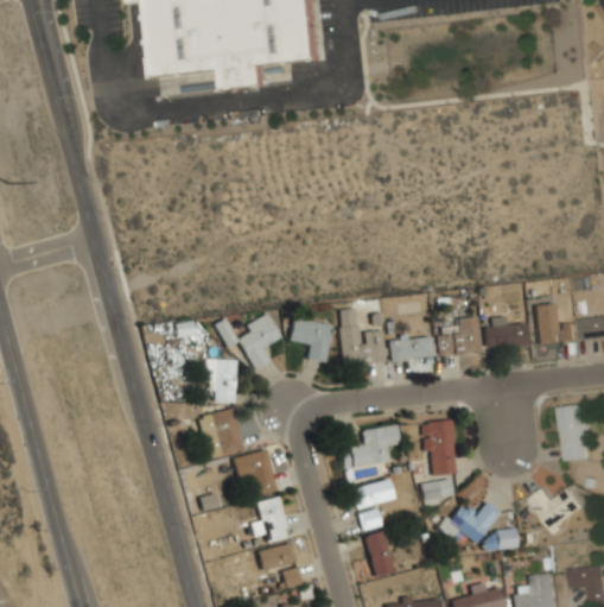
[(312,0),(319,58),(264,65),(266,86),(222,92),(220,69),(152,77),(145,4),(138,4),(127,5),(126,0),(312,0)]
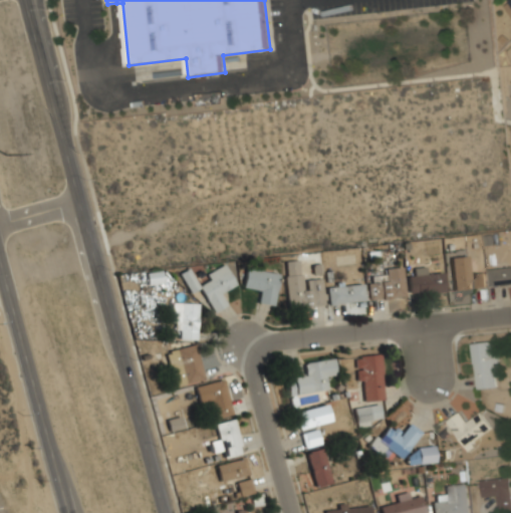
[(458,291),(475,289),(470,256),(453,259),(458,291)]
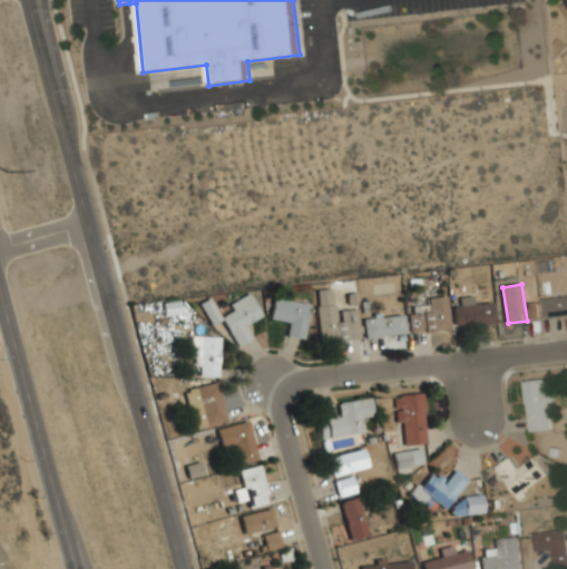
[(318,291),(322,342),(361,339),(360,322),(353,323),(352,312),(343,313),(344,322),(338,323),(335,290),(318,291)]
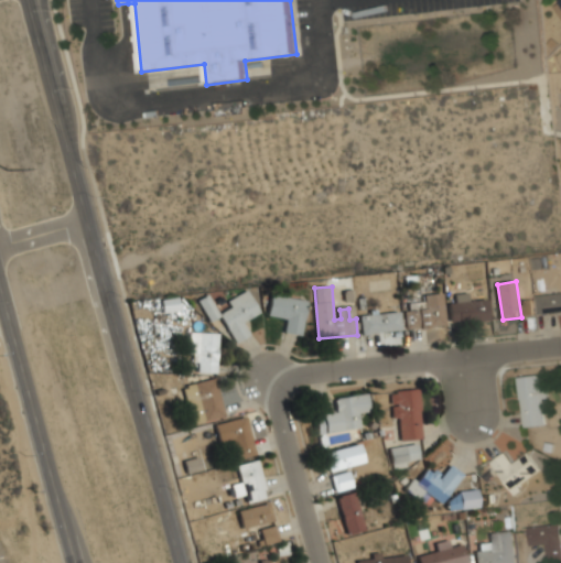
[(261,313),(249,291),(229,302),(233,307),(220,315),(237,344),(252,336),(245,323),(261,313)]
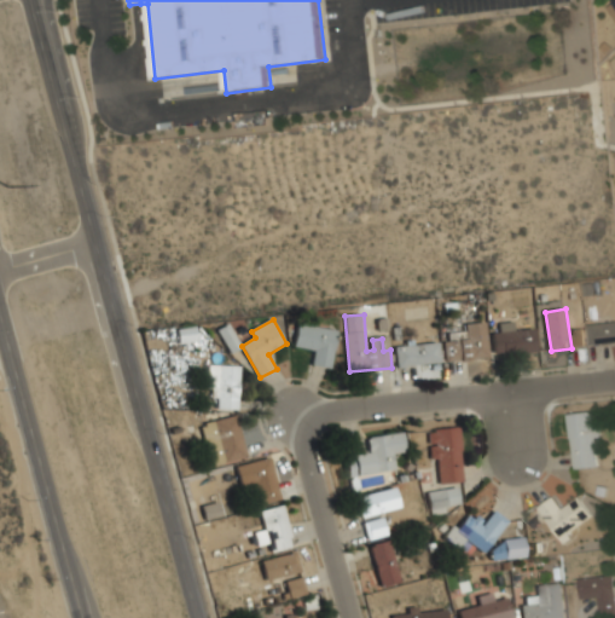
[(491,358),(487,323),(466,325),(466,331),(446,334),(450,363),(491,358)]
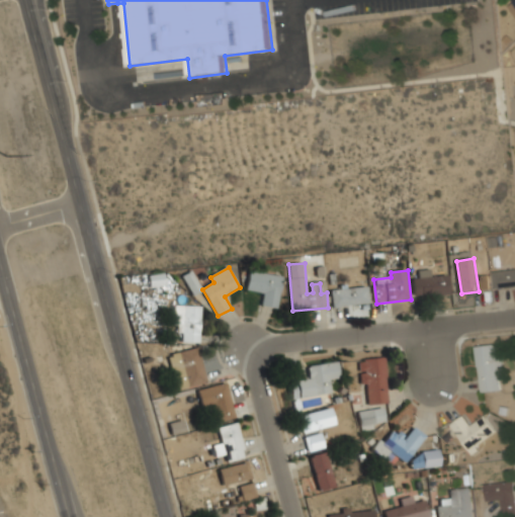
[(419,270),(419,278),(414,278),(415,296),(450,295),(449,283),(440,283),(440,276),(432,276),(432,270),(419,270)]
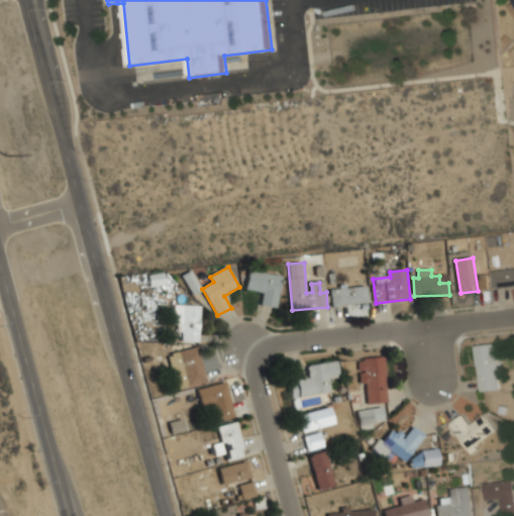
[(496,290),(513,287),(513,270),(493,273),(496,290)]
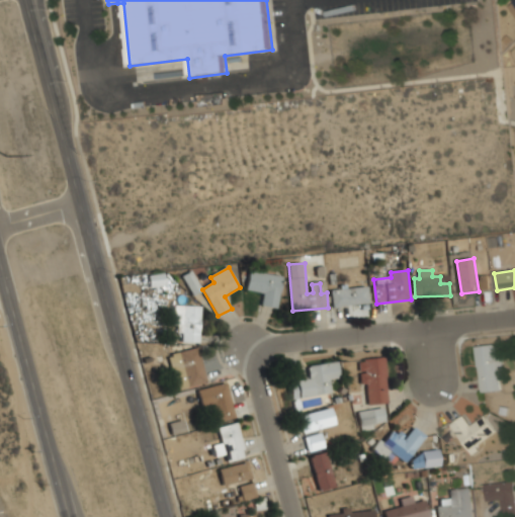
[(204,290),(192,271),(183,277),(195,296),(204,290)]
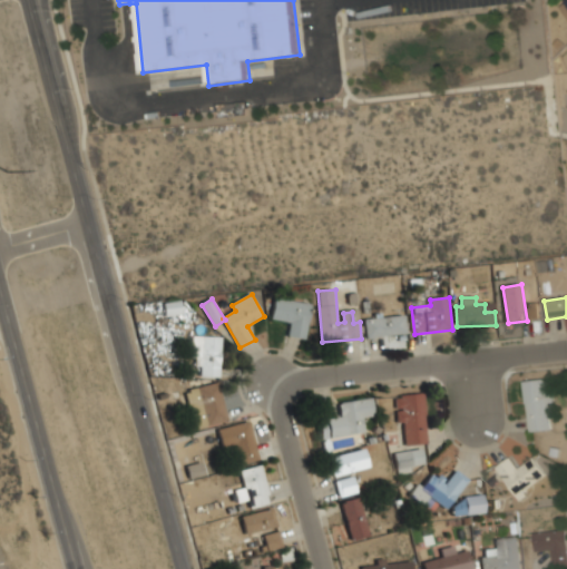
[(273,321),(291,322),(289,337),(308,340),(311,303),(275,300),(273,321)]
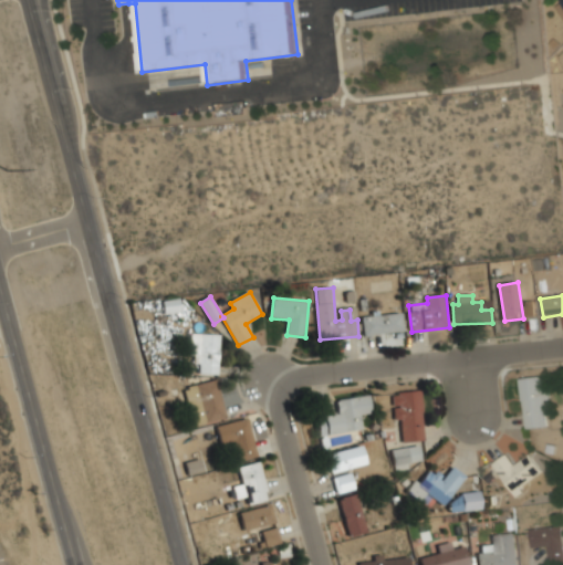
[(165,301),(166,314),(181,313),(180,300),(165,301)]
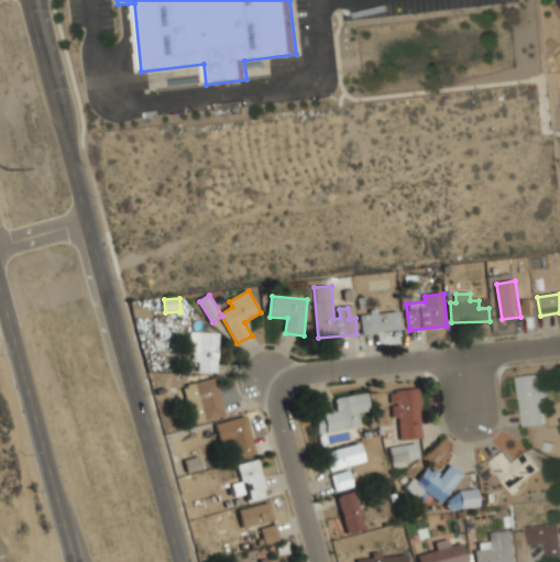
[(361,315),(362,333),(402,332),(401,312),(361,315)]
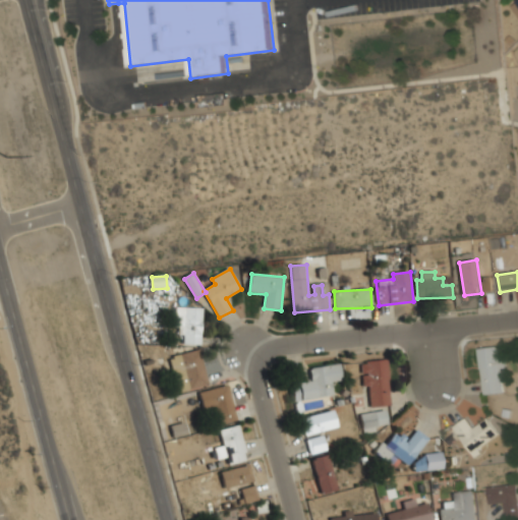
[(184,345),(203,345),(204,308),(179,307),(178,334),(184,335),(184,345)]
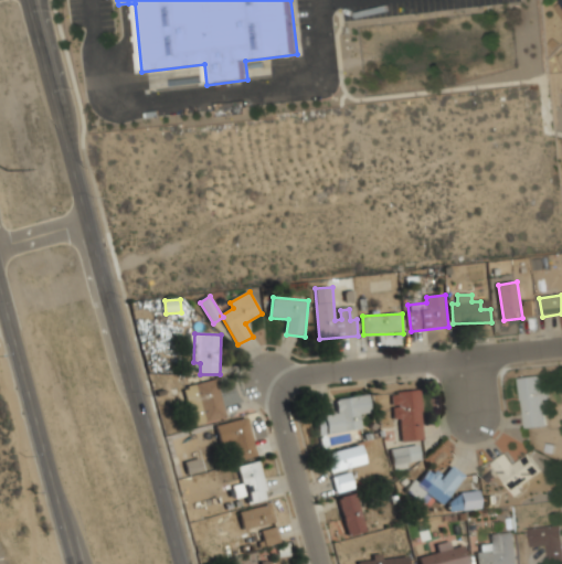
[(548,375),(521,376),(525,427),(550,425),(548,375)]
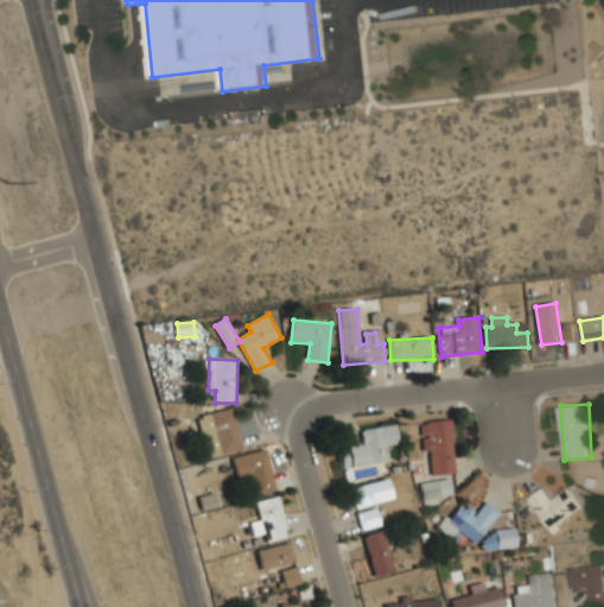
[(199,417),(208,459),(242,453),(234,410),(199,417)]
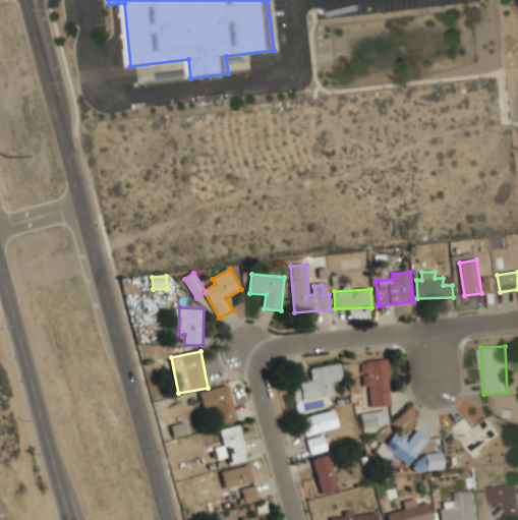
[(392,405),(387,359),(362,361),(367,407),(392,405)]
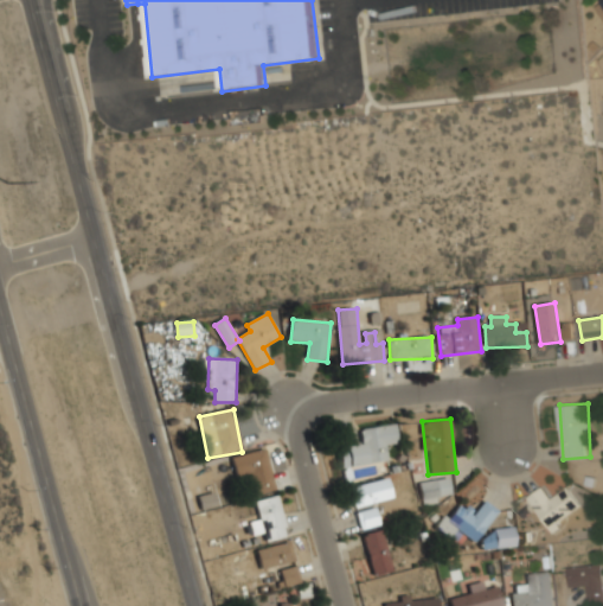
[(396,423),(360,428),(363,444),(339,447),(342,467),(389,461),(387,447),(398,445),(396,423)]
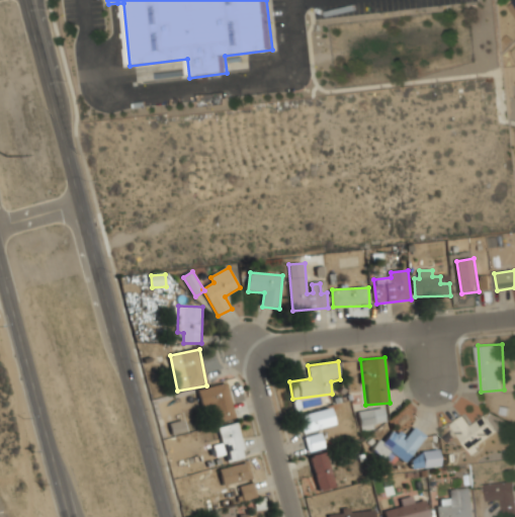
[(202,410),(213,408),(216,423),(235,420),(230,384),(199,389),(202,410)]
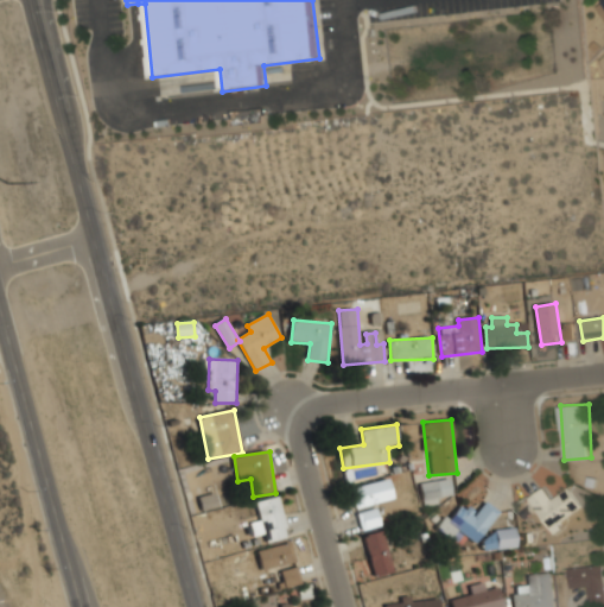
[(353,487),(357,509),(395,499),(390,478),(353,487)]
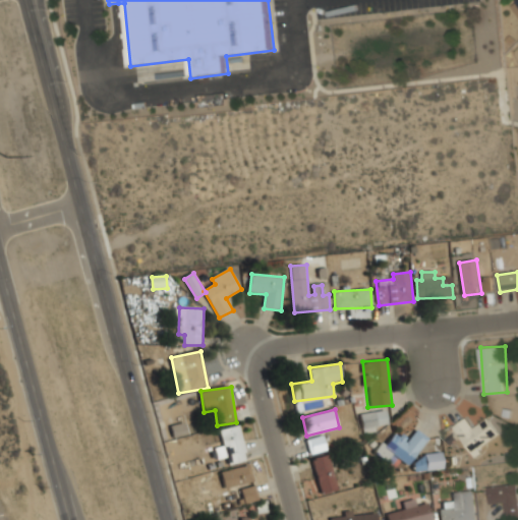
[(387,409),(361,413),(364,430),(390,425),(387,409)]
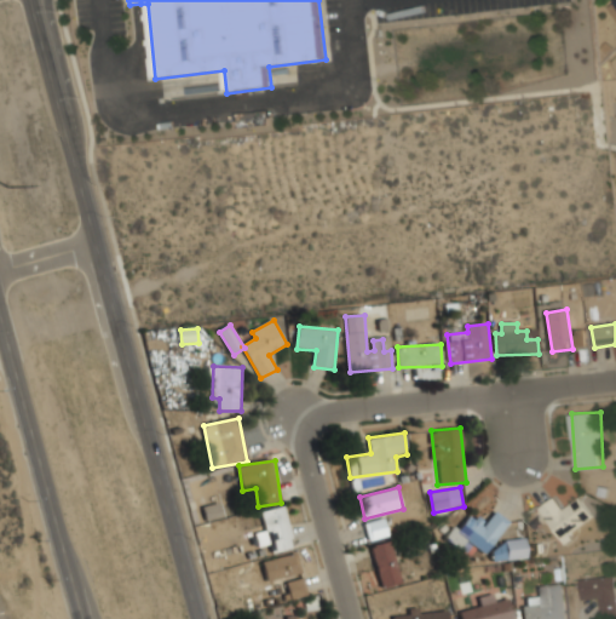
[(570,542),(597,514),(579,497),(569,506),(557,494),(540,514),(570,542)]
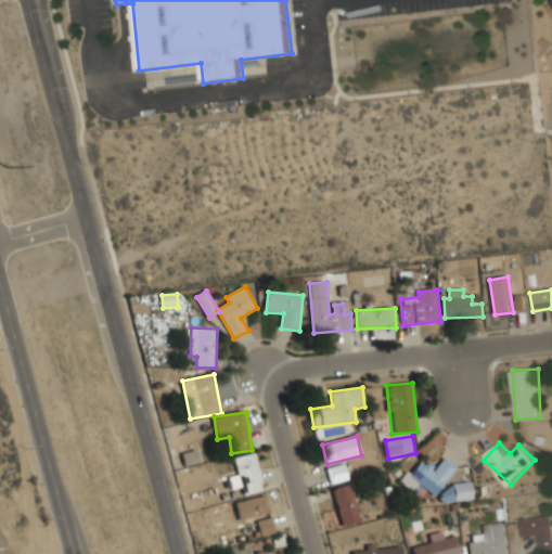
[(201,463),(197,451),(182,454),(185,467),(201,463)]
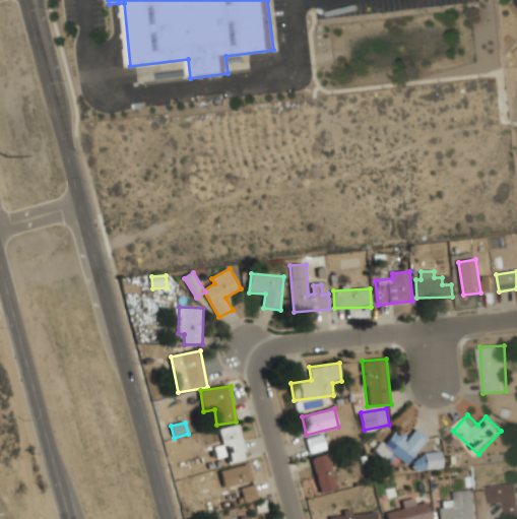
[(220,429),(222,446),(216,447),(217,459),(228,457),(229,464),(246,461),(241,426),(220,429)]
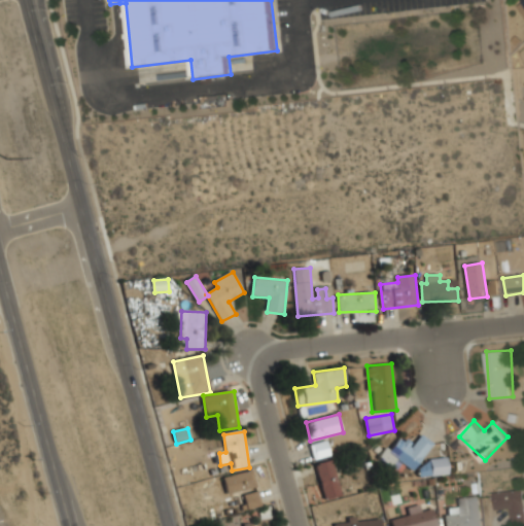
[(394,470),(402,461),(413,470),(435,445),(422,433),(412,445),(400,434),(381,458),(394,470)]
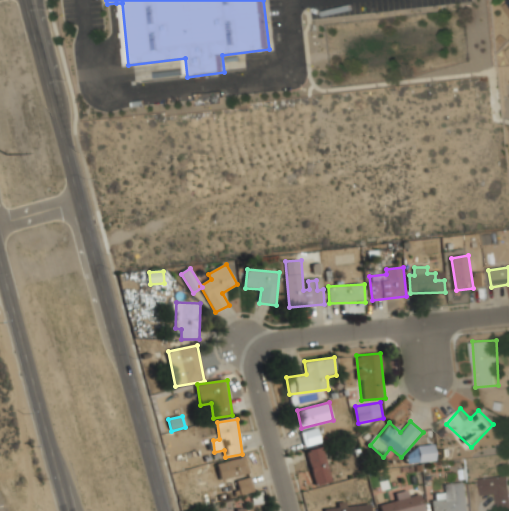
[(305,445),(321,442),(319,427),(302,430),(305,445)]
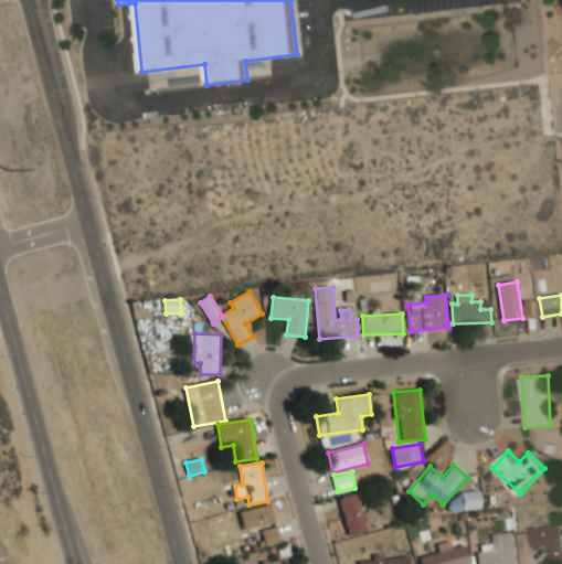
[(368,531),(358,492),(339,497),(349,535),(368,531)]
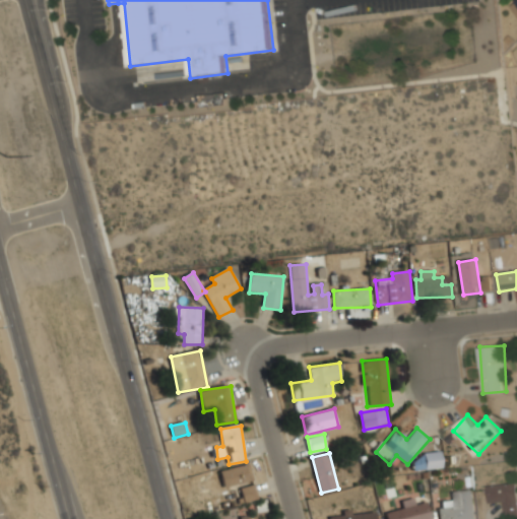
[(412,460),(415,472),(445,466),(442,454),(412,460)]
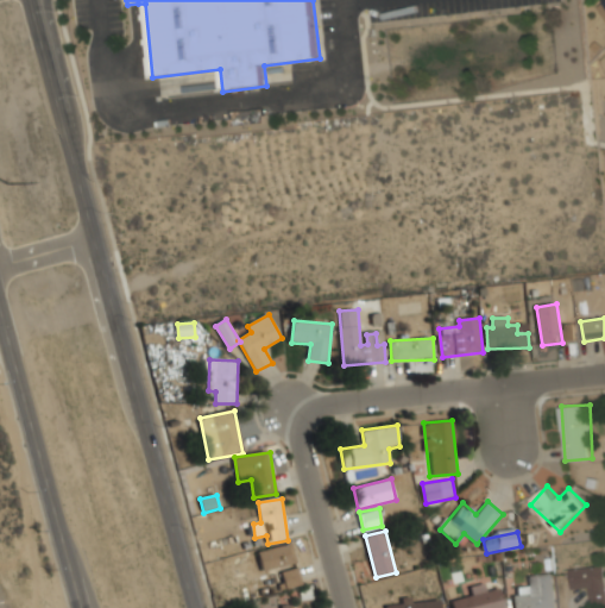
[(297,564),(294,545),(259,552),(263,571),(297,564)]
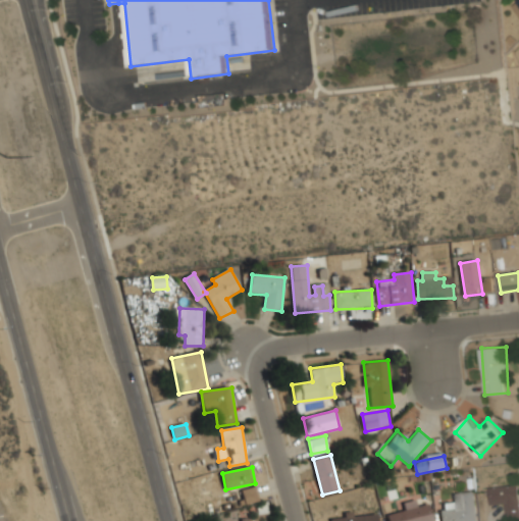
[(490,486),(491,507),(504,506),(505,517),(518,517),(518,485),(490,486)]
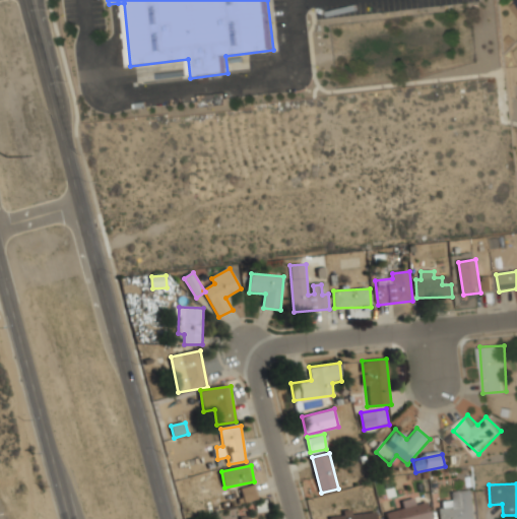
[(241,489),(245,503),(259,499),(255,484),(241,489)]
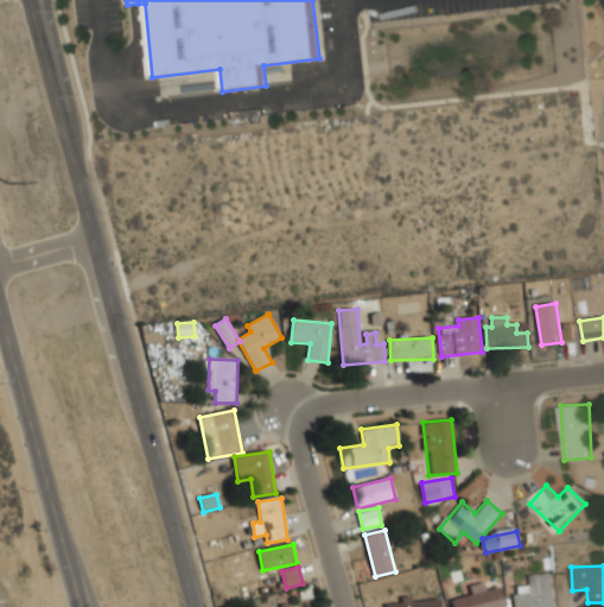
[(557,606),(554,573),(529,575),(531,587),(513,588),(514,606),(557,606)]
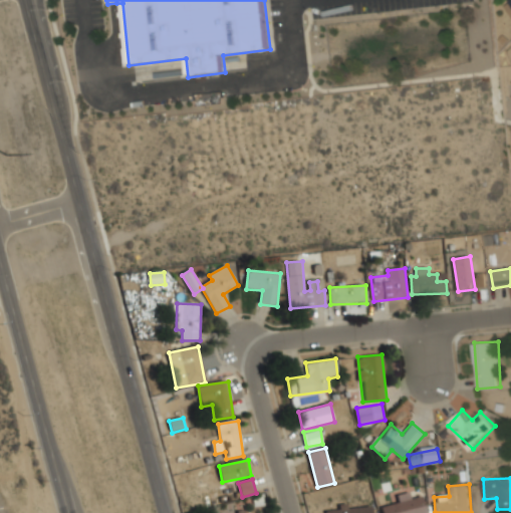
[(427,512),(424,497),(413,499),(412,492),(399,494),(400,503),(382,506),(384,512),(427,512)]
